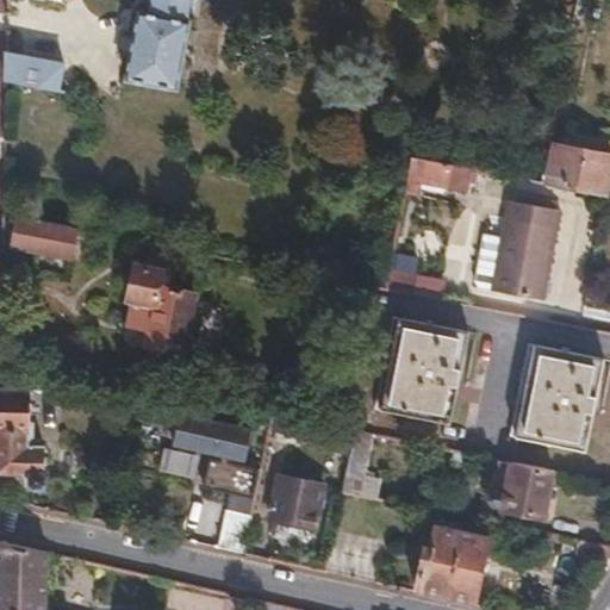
[(151,0),(149,13),(138,11),(124,82),(173,91),(188,19),(178,17),(180,0),(151,0)]
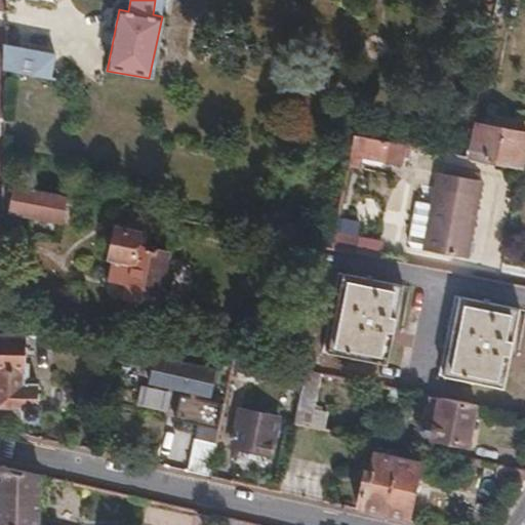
[(164,0),(155,0),(153,14),(162,16),(164,0)]
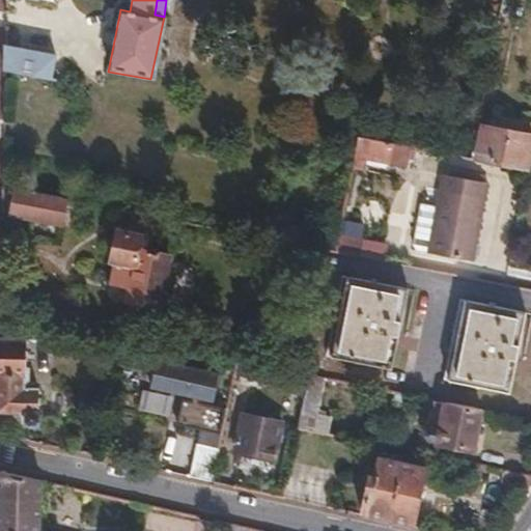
[(4,47),(3,74),(50,82),(55,57),(4,47)]
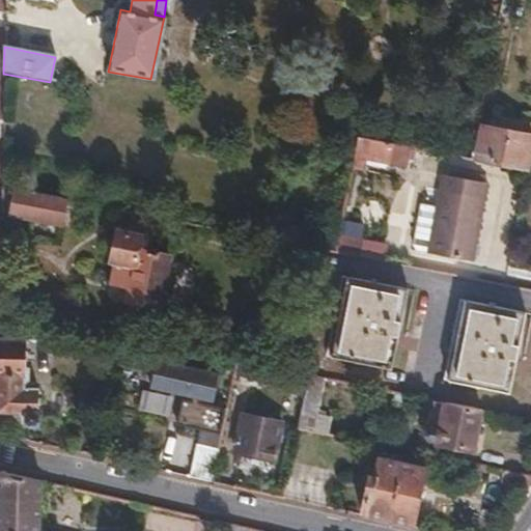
[(479,162),(529,171),(530,161),(530,134),(487,124),(479,162)]
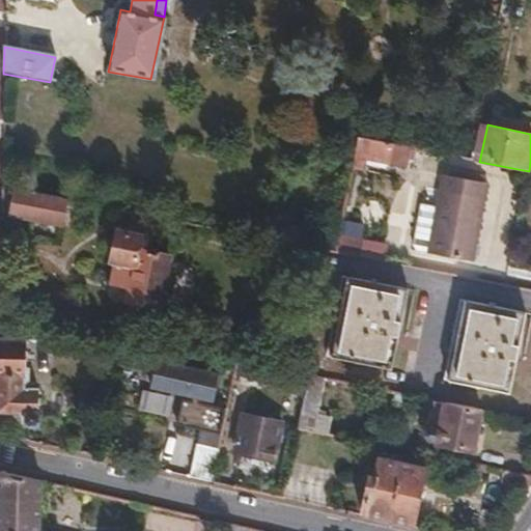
[(410,170),(414,150),(358,140),(352,172),(363,175),(367,161),(410,170)]
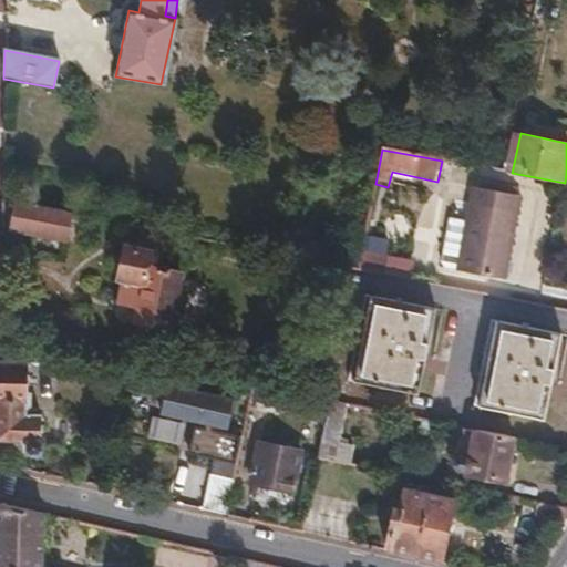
[(506,281),(523,197),(477,187),(459,272),(506,281)]
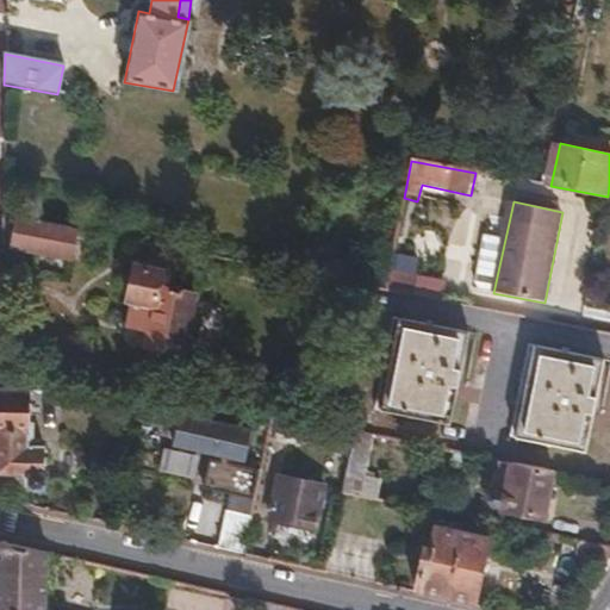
[(1,215),(0,230),(16,231),(18,217),(1,215)]
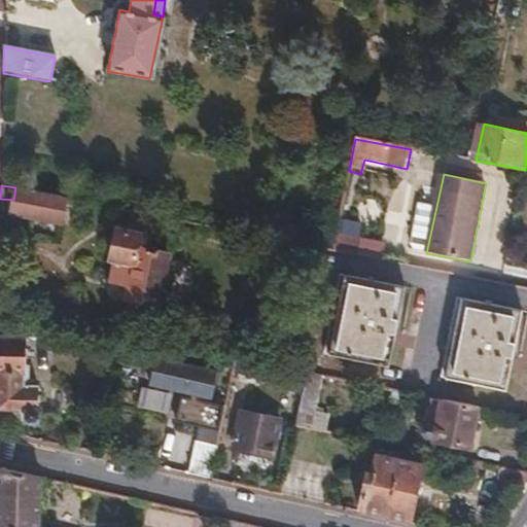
[(15,187),(13,200),(10,214),(63,225),(68,198),(15,187)]
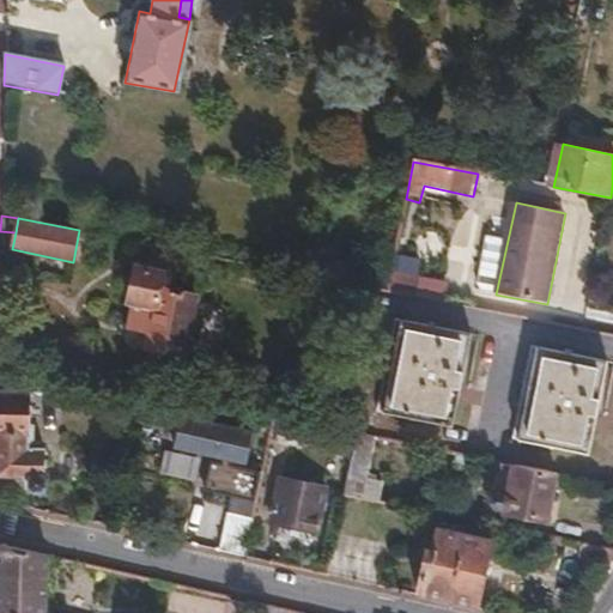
[(317,263),(314,277),(340,283),(343,269),(317,263)]
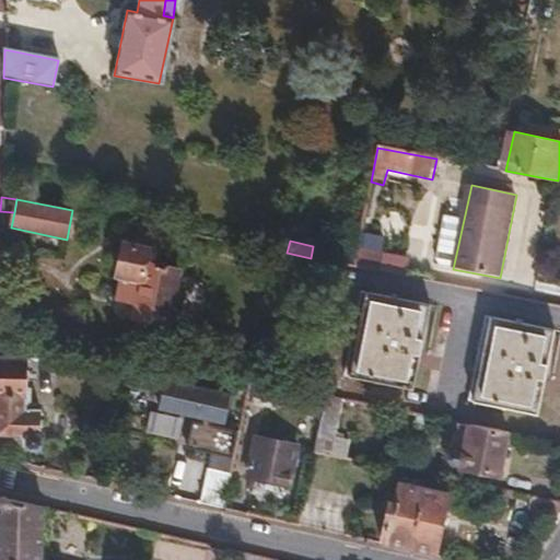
[(168,325),(179,271),(148,265),(150,249),(125,244),(118,277),(123,278),(119,299),(135,303),(132,317),(168,325)]
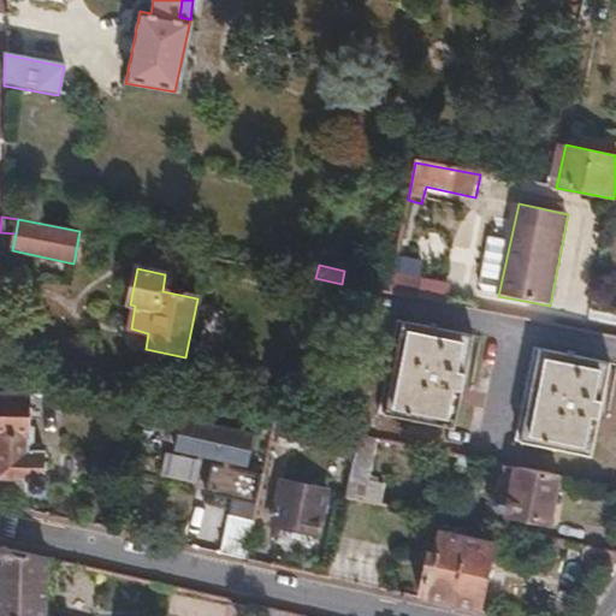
[(388,292),(422,300),(426,284),(391,277),(388,292)]
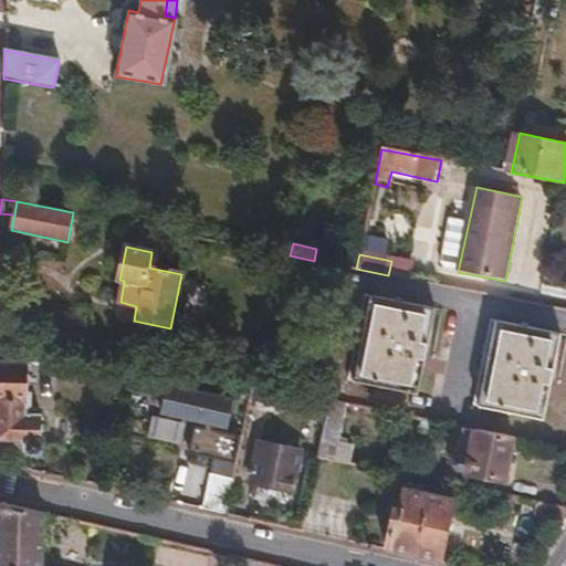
[(417,392),(433,308),(370,296),(354,380),(417,392)]
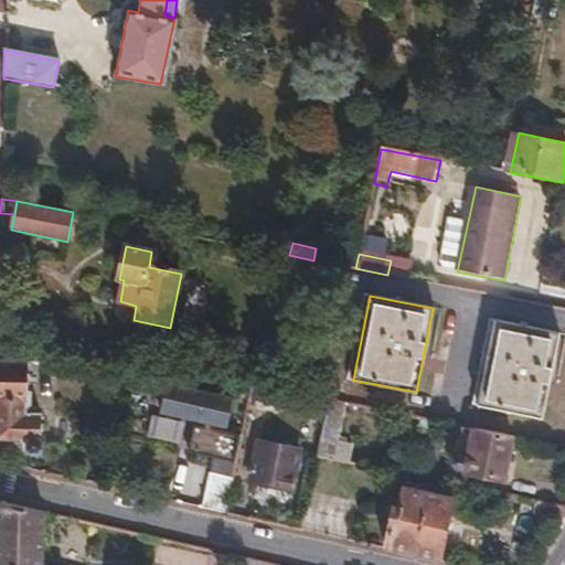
[(541,417),(558,333),(494,321),(478,404),(541,417)]
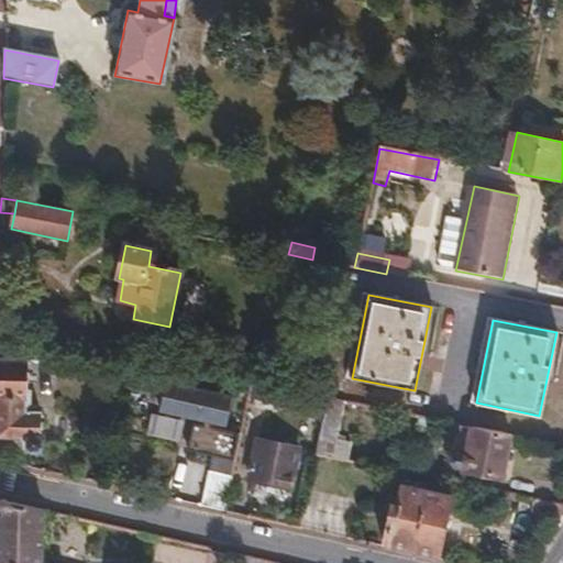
[(0,360),(0,438),(26,439),(26,448),(30,452),(39,450),(41,445),(36,437),(36,401),(32,401),(32,362),(0,360)]
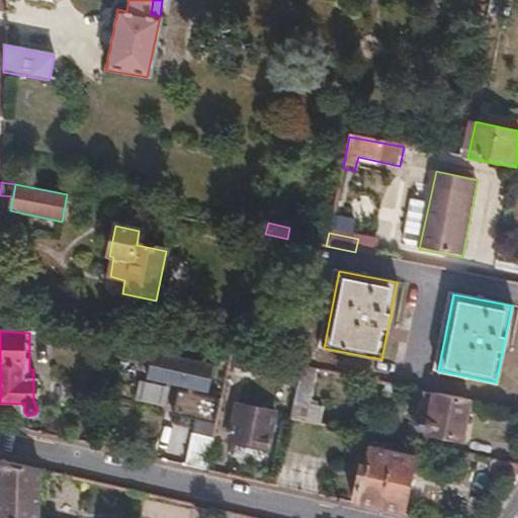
[(231,354),(220,352),(218,361),(229,363),(231,354)]
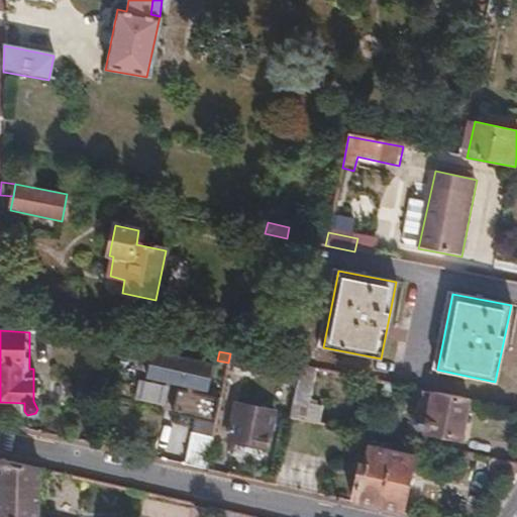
[(245,366),(247,356),(230,353),(228,363),(245,366)]
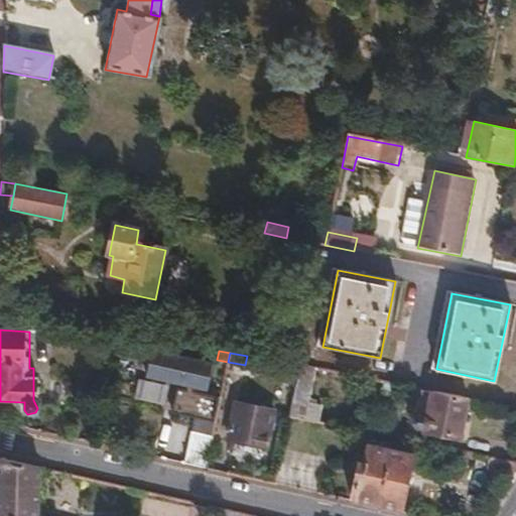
[(211,385),(213,369),(148,361),(146,377),(211,385)]
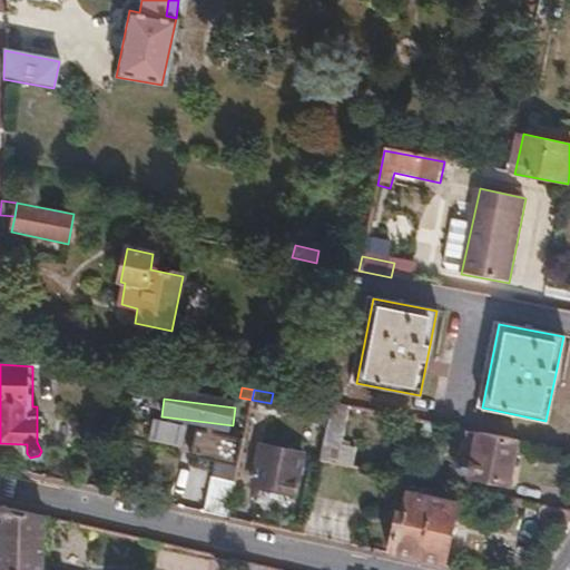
[(332,404),(318,461),(352,468),(355,446),(341,444),(349,408),(332,404)]
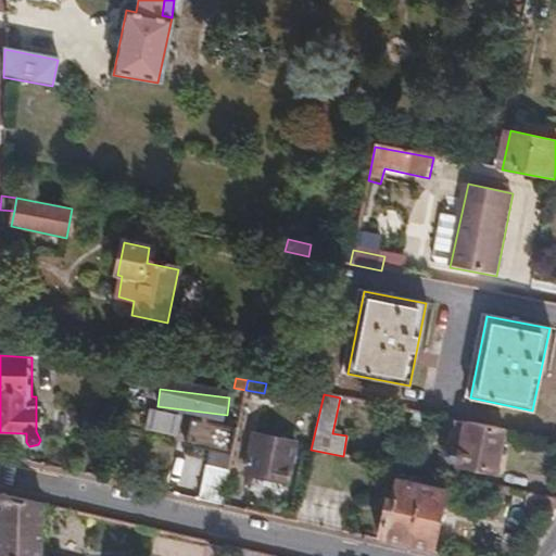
[(151,404),(146,427),(178,434),(184,411),(151,404)]
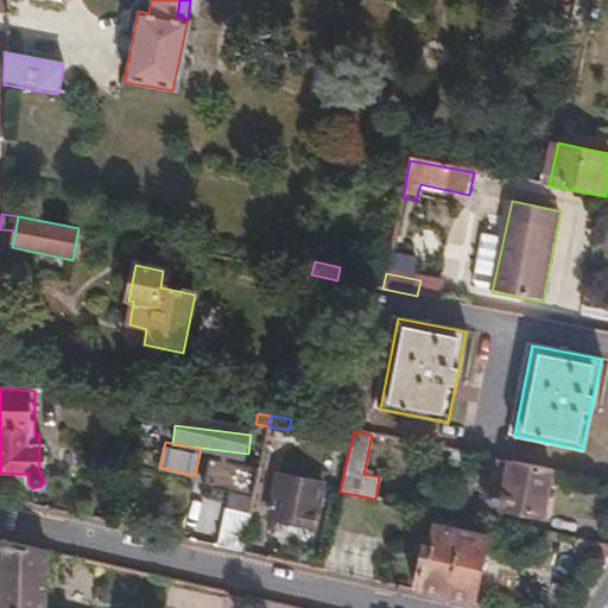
[(543,517),(552,470),(508,462),(502,489),(492,488),(486,491),(486,498),(489,504),(500,506),(500,508),(543,517)]
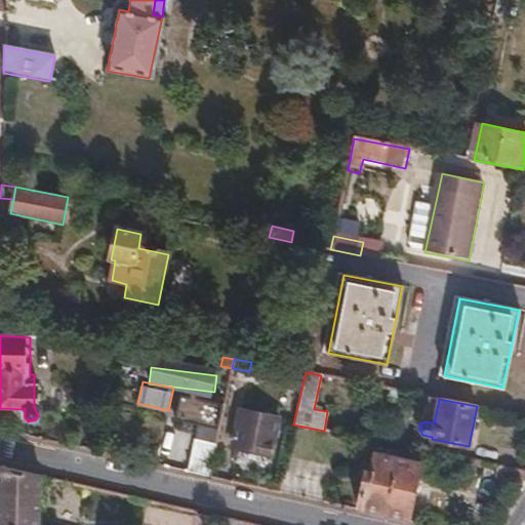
[(271,456),(278,418),(240,410),(234,447),(271,456)]
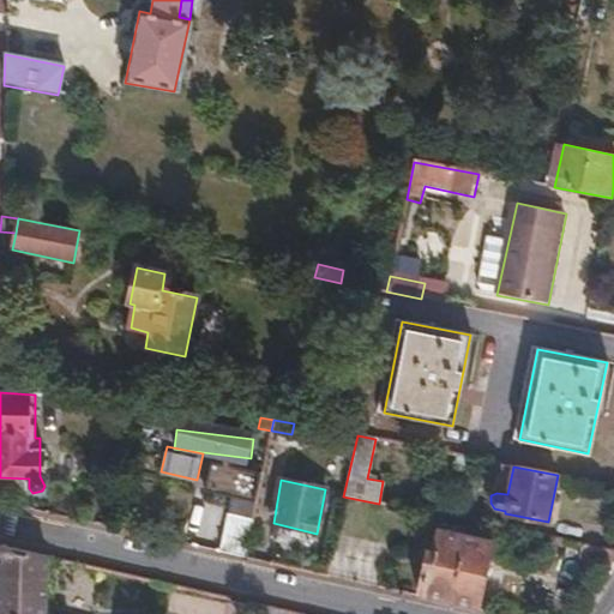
[(220,553),(246,559),(253,521),(227,515),(220,553)]
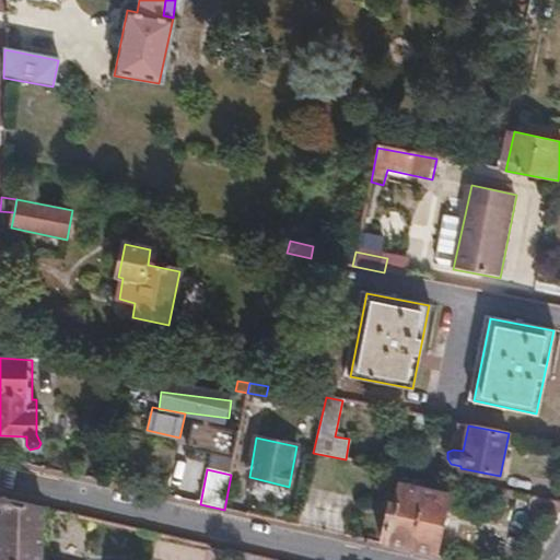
[(378,544),(435,557),(450,494),(392,482),(378,544)]
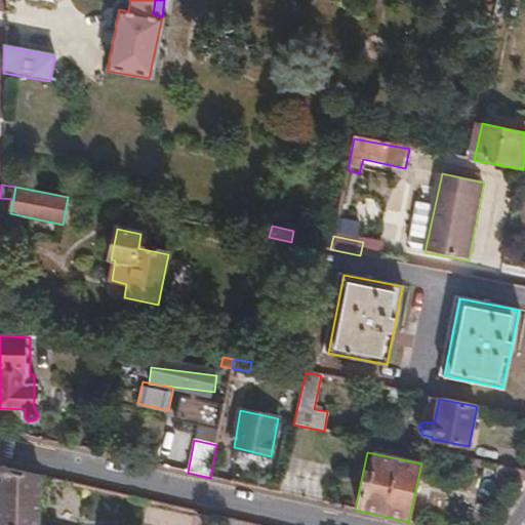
[(520,483),(524,474),(524,471),(498,466),(496,478),(520,483)]
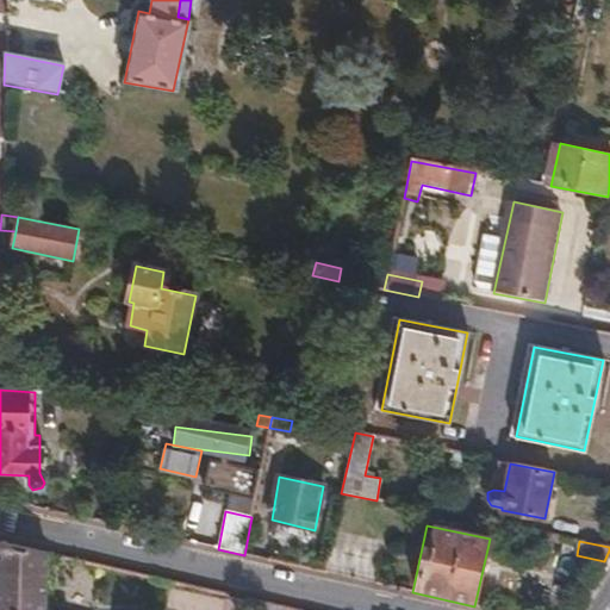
[(0,542),(0,609),(45,609),(48,553),(0,542)]
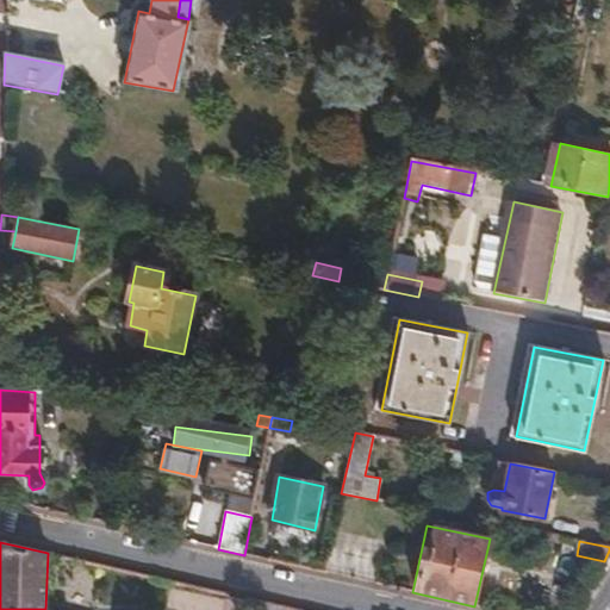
[(143,601),(148,576),(99,565),(95,599),(118,603),(119,597),(143,601)]
